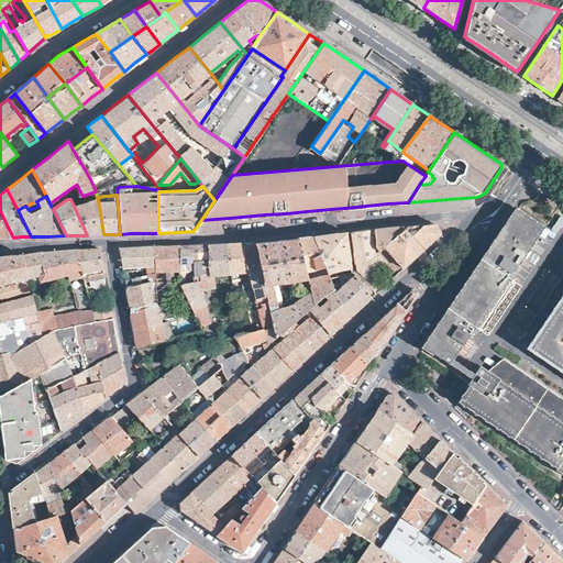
[(103,234),(98,199),(74,206),(87,235),(95,234),(103,234)]
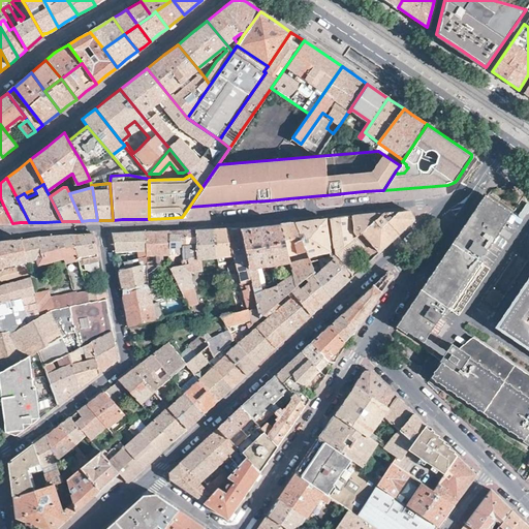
[(457,315),(488,268),(476,260),(507,214),(483,197),(397,325),(422,342),(445,308),(457,315)]
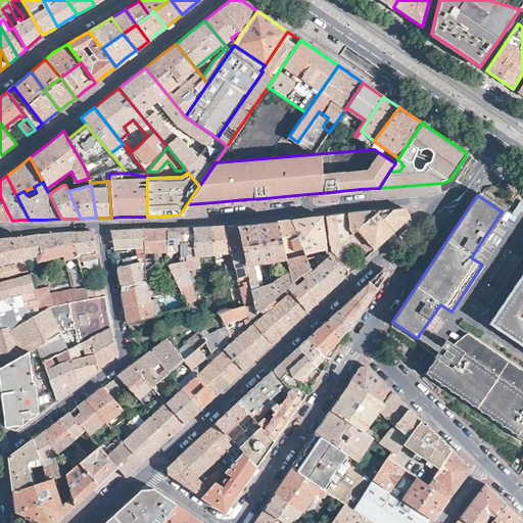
[(0,220),(12,221),(3,202),(0,203),(0,220)]
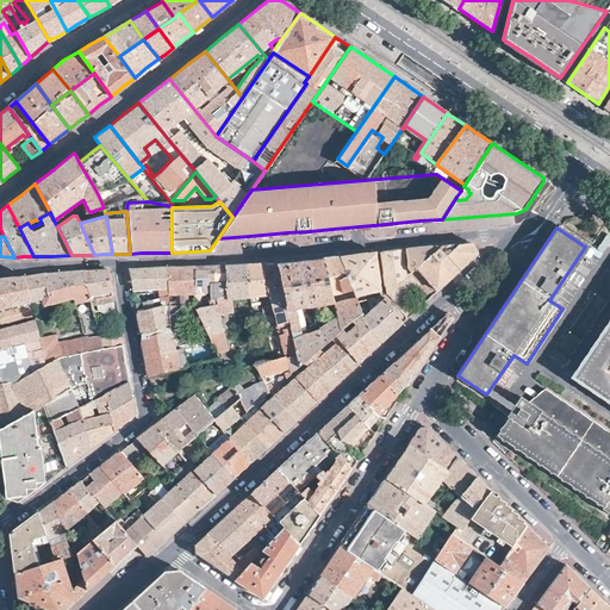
[(441,246),(408,274),(418,286),(429,297),(477,254),(471,243),(453,244),(441,246)]
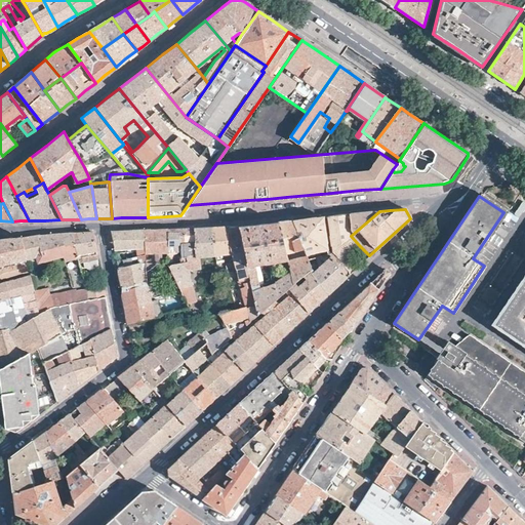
[(362,212),(348,214),(348,239),(351,236),(379,211),(362,212)]
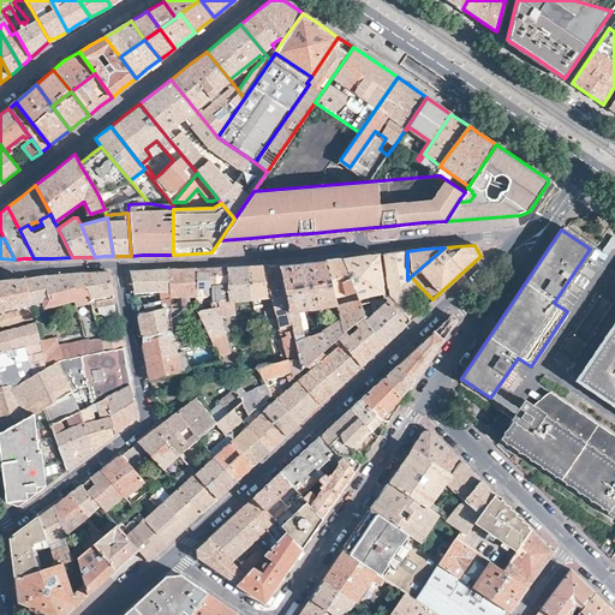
[(399,251),(384,254),(389,296),(407,280),(407,251),(399,251)]
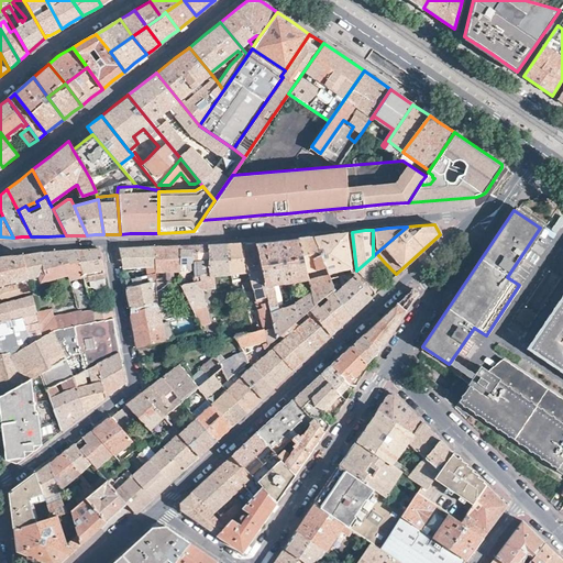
[(327,273),(351,267),(346,232),(333,234),(313,236),(321,271),(323,278),(327,277),(327,273)]
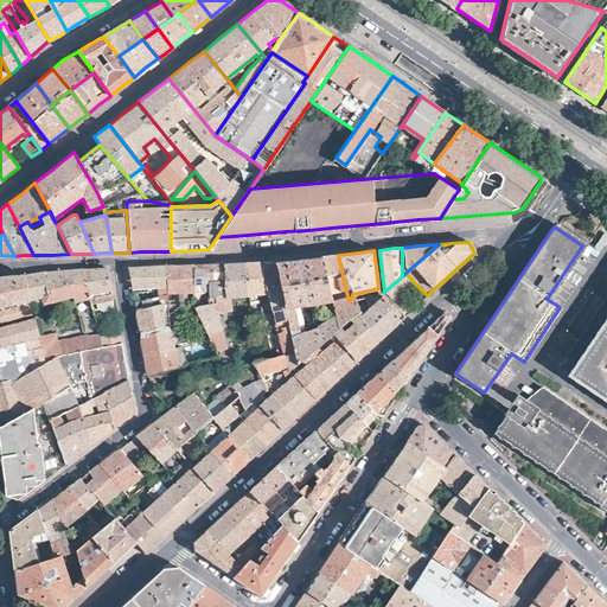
[(330,294),(346,292),(338,255),(331,256),(321,257),(330,294)]
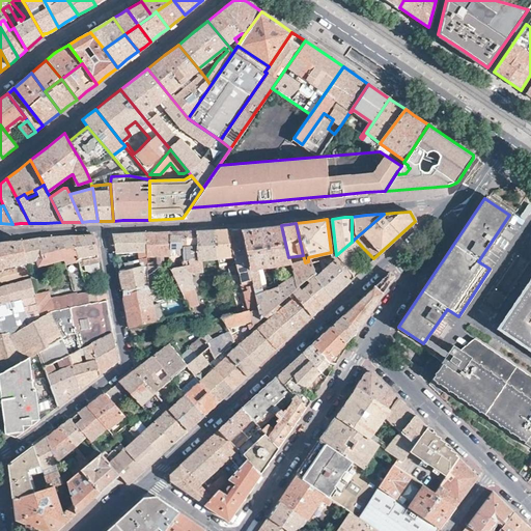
[(241,229),(252,280),(254,289),(257,307),(257,308),(260,320),(273,308),(290,292),(296,288),(290,266),(288,257),(281,225),(267,227),(264,227),(241,229)]
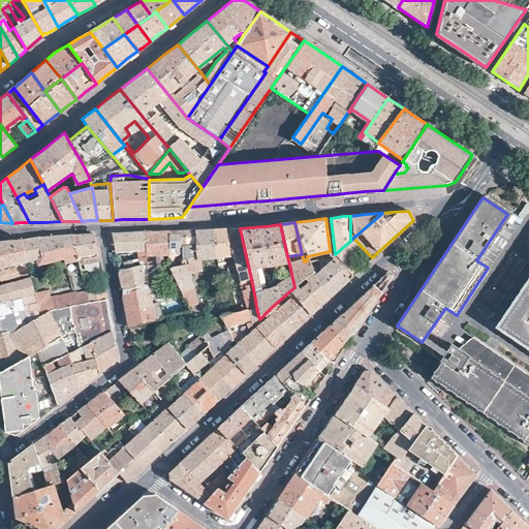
[(224,257),(232,255),(228,239),(225,228),(219,228),(213,229),(216,257),(218,265),(224,263),(224,257)]
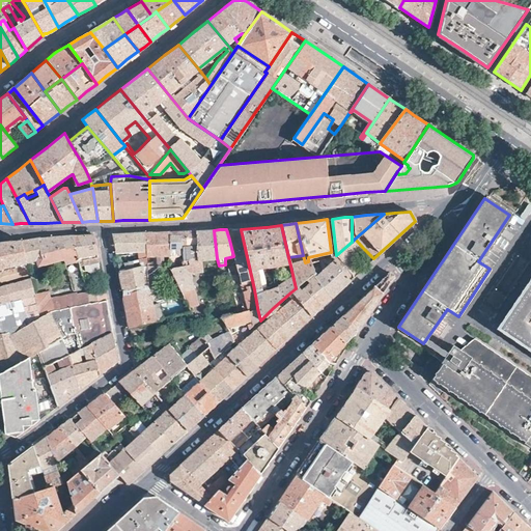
[(241,281),(252,280),(241,229),(234,229),(226,229),(229,240),(233,256),(238,272),(241,281)]
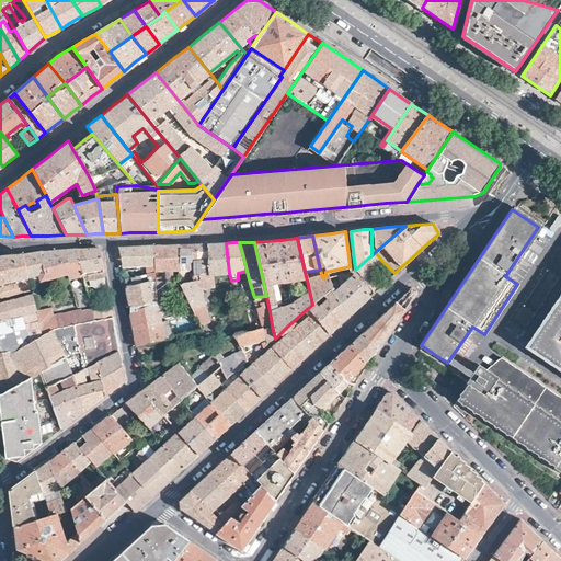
[(191,267),(195,278),(209,274),(206,243),(193,244),(179,244),(179,270),(191,267)]
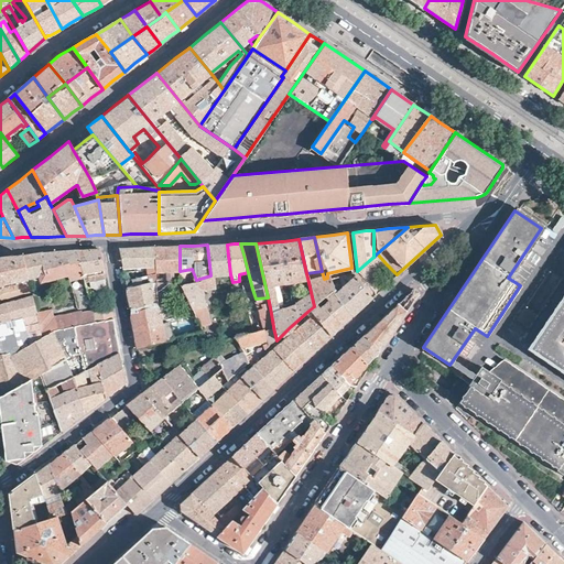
[(221,281),(225,281),(225,279),(227,279),(228,278),(228,277),(228,274),(230,274),(227,245),(218,245),(207,245),(210,275),(214,275),(220,275),(221,281)]
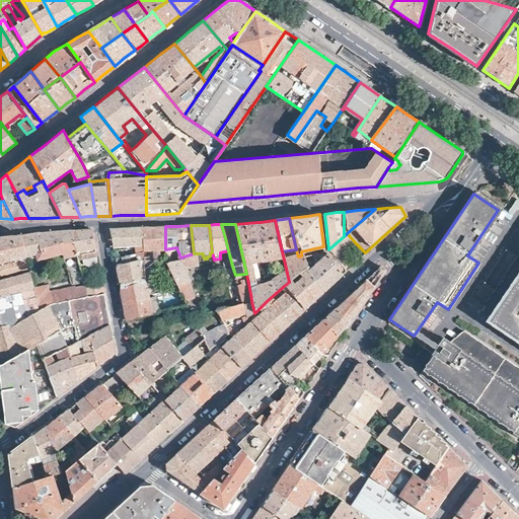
[(142,227),(143,250),(153,250),(153,253),(143,255),(144,268),(152,263),(165,253),(165,249),(165,226),(154,227),(142,227)]
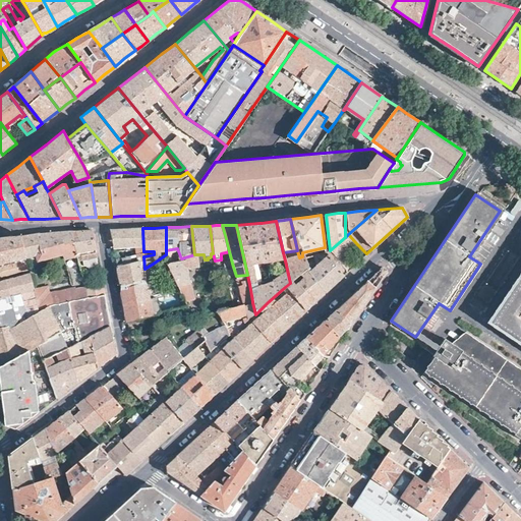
[(135,247),(136,253),(143,251),(142,228),(126,229),(110,229),(113,249),(135,247)]
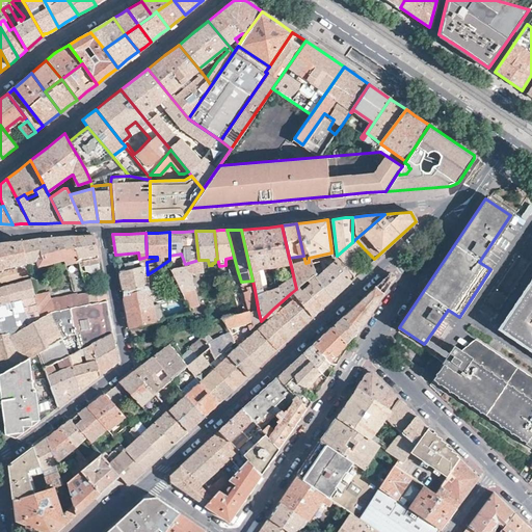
[(98,269),(101,269),(98,255),(95,235),(83,236),(72,236),(75,248),(78,261),(80,269),(81,272),(87,271),(94,275),(98,269)]
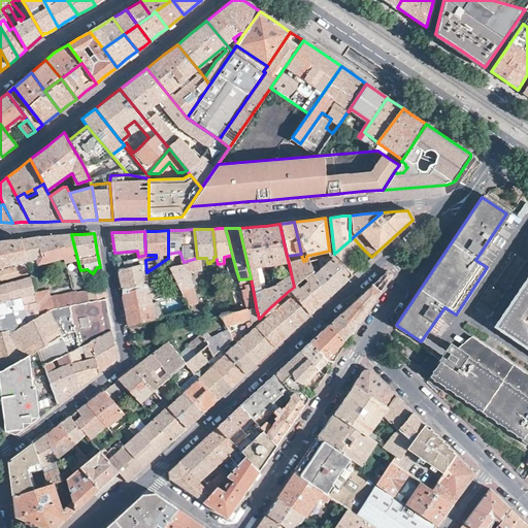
[(74,246),(71,234),(61,235),(66,256),(63,256),(63,257),(65,262),(74,260),(76,264),(74,265),(75,269),(79,267),(77,259),(74,246)]
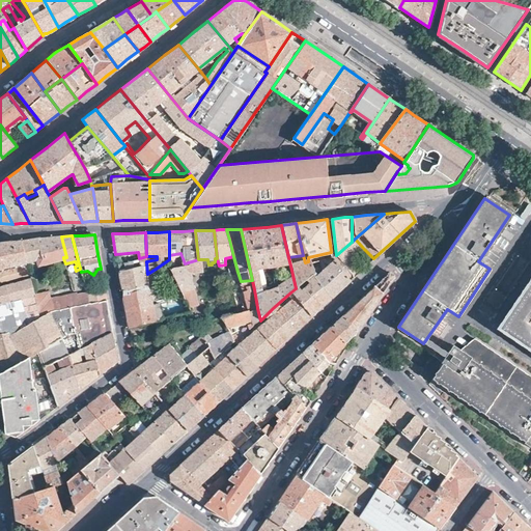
[(51,236),(37,238),(22,240),(26,261),(36,259),(38,264),(63,258),(63,257),(66,257),(61,236),(51,236)]
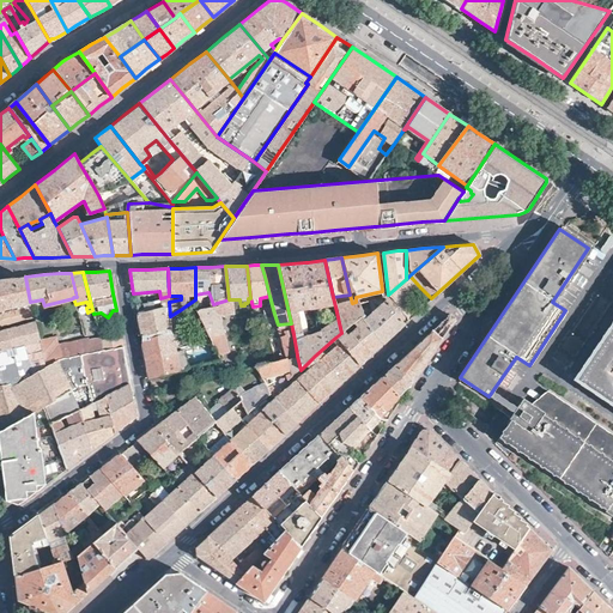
[(410,275),(406,279),(388,295),(387,295),(386,296),(384,296),(383,296),(405,323),(411,317),(417,311),(407,298),(420,287),(410,275)]
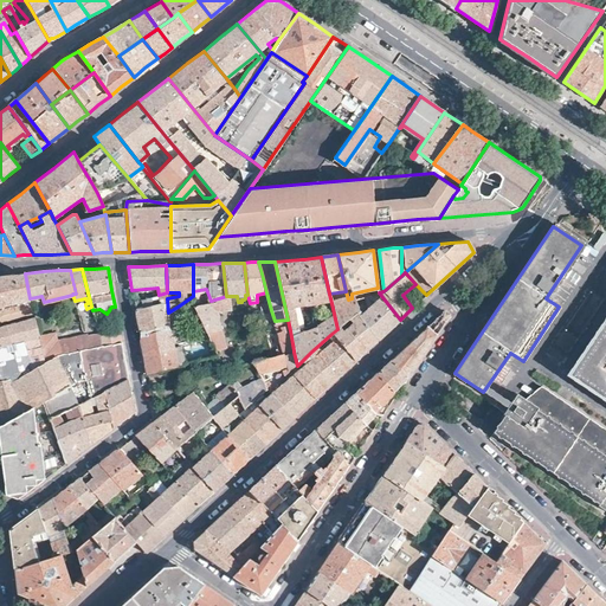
[(0,276),(0,320),(33,313),(30,298),(25,274),(2,276),(0,276)]
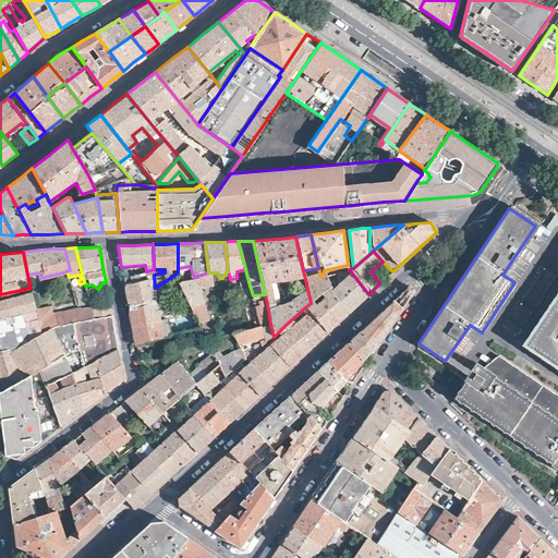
[(129,306),(155,300),(155,288),(154,275),(154,269),(146,271),(123,278),(125,290),(129,306)]
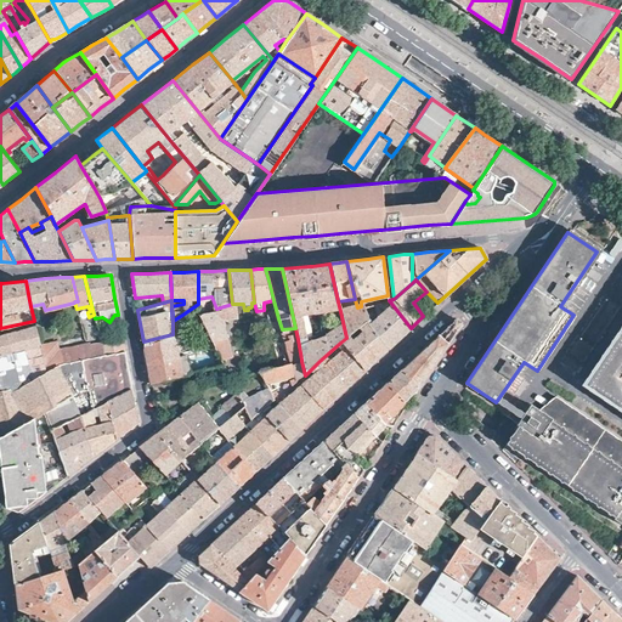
[(389,300),(388,300),(365,322),(388,349),(399,339),(411,328),(389,300)]
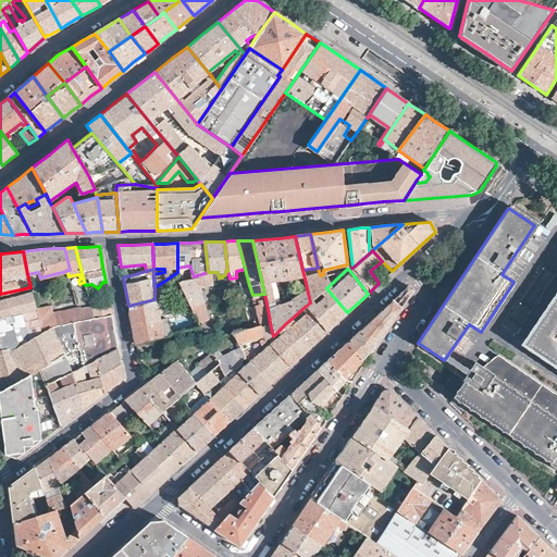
[(193,309),(199,321),(208,319),(200,286),(212,284),(211,272),(208,272),(194,276),(178,281),(193,309)]
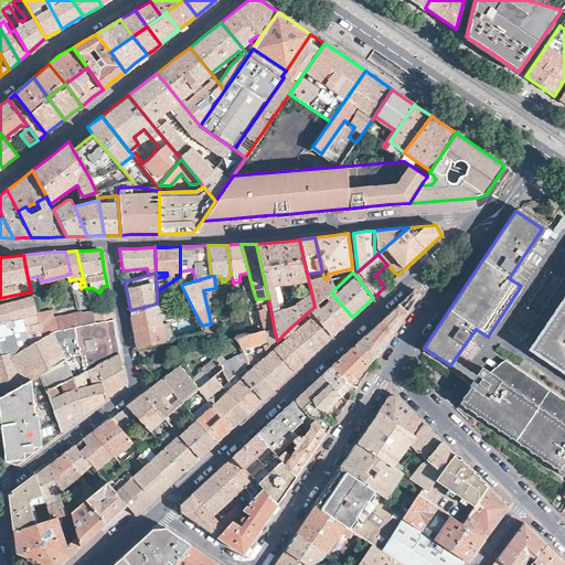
[(329,288),(324,279),(309,283),(315,307),(329,294),(327,290),(329,288)]
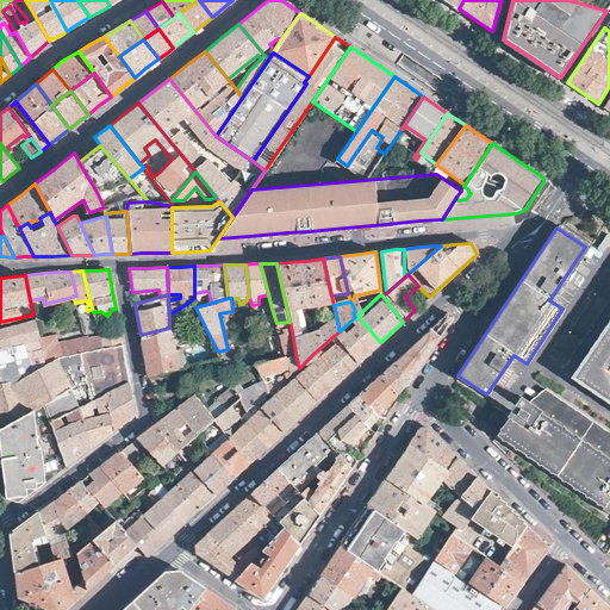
[(169,315),(169,328),(170,330),(176,328),(184,327),(179,309),(169,315)]
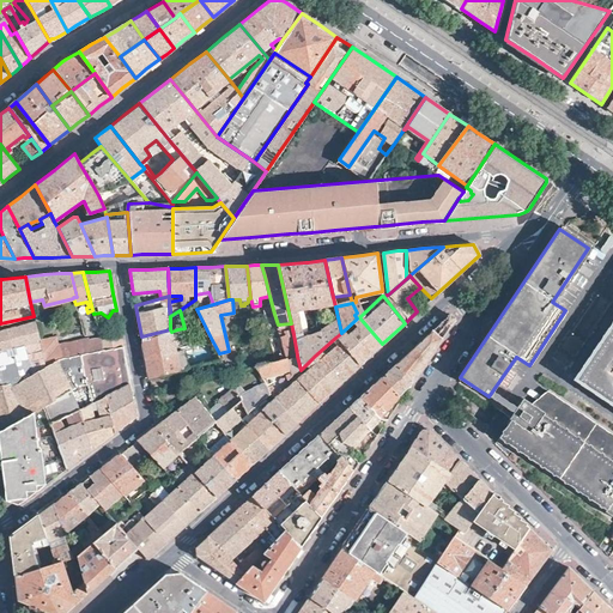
[(612,313),(574,374),(612,399),(612,313)]
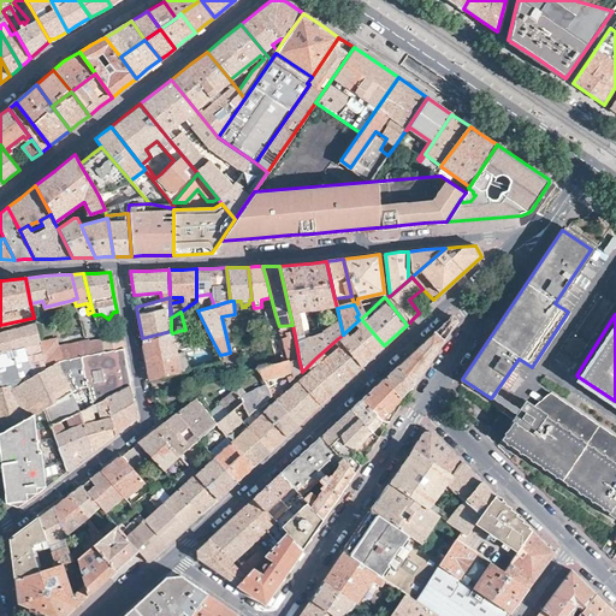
[(379,349),(384,345),(361,319),(359,320),(343,335),(337,339),(361,367),(379,349)]
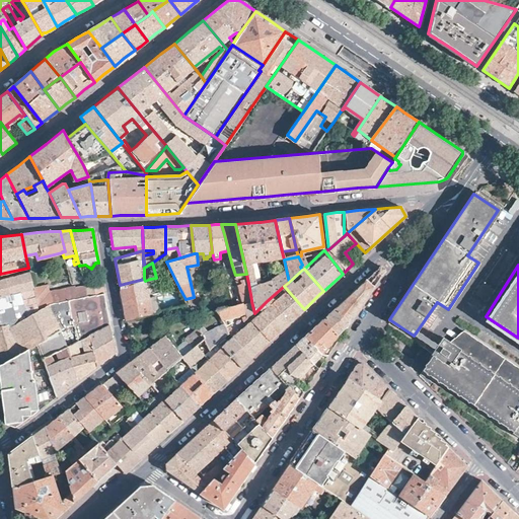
[(0,305),(22,298),(19,290),(32,286),(29,273),(0,279),(0,305)]
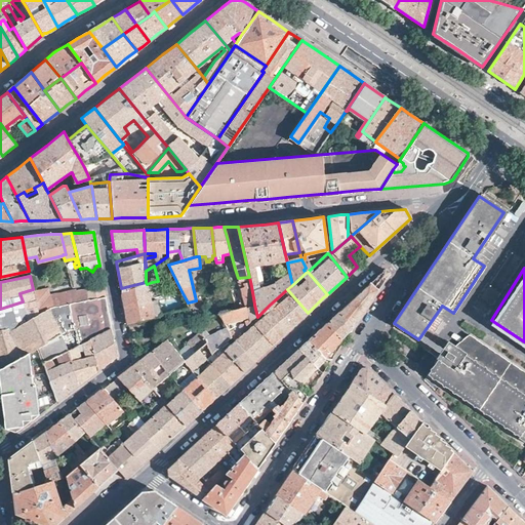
[(125,312),(127,324),(191,308),(188,303),(182,291),(157,297),(152,282),(147,284),(146,282),(121,288),(122,293),(123,300),(125,312)]
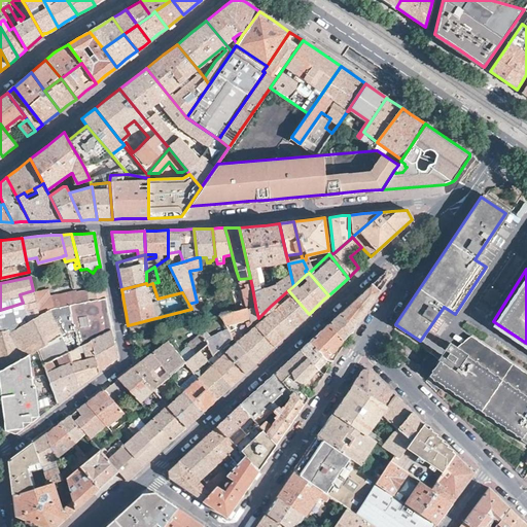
[(355,299),(341,312),(354,327),(367,308),(379,290),(372,284),(355,299)]
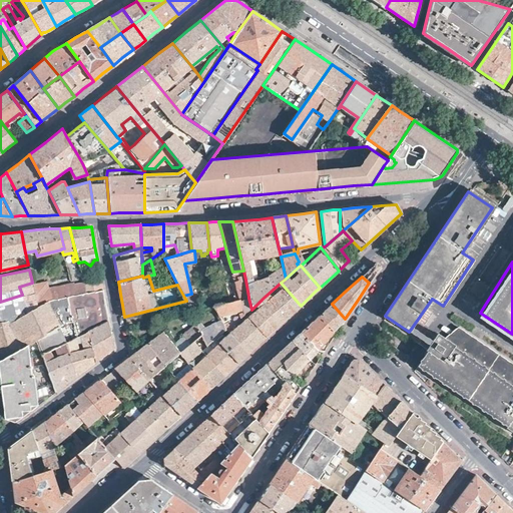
[(240,298),(248,297),(245,280),(234,281),(236,286),(240,298)]
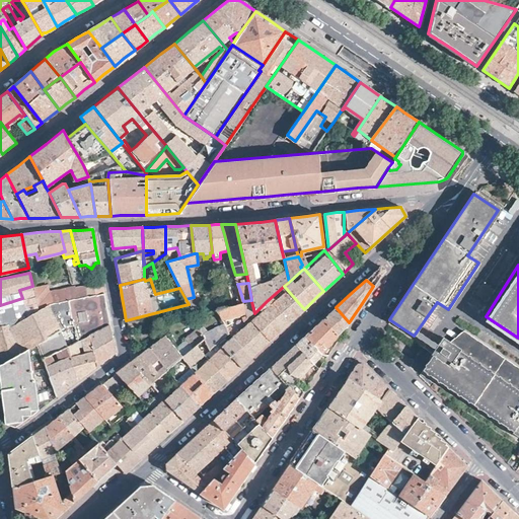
[(84,284),(71,287),(74,299),(87,296),(85,288),(84,284)]
